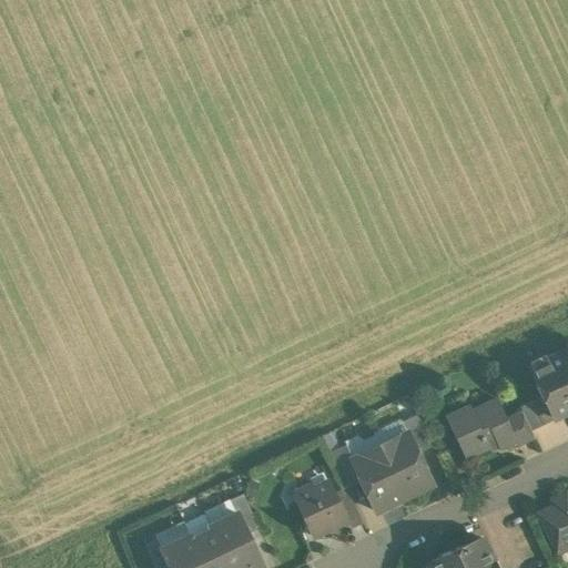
[(567,352),(567,351),(546,361),(547,364),(533,371),(531,367),(529,368),(536,384),(534,385),(540,397),(541,396),(541,397),(553,418),(567,411),(567,352)]
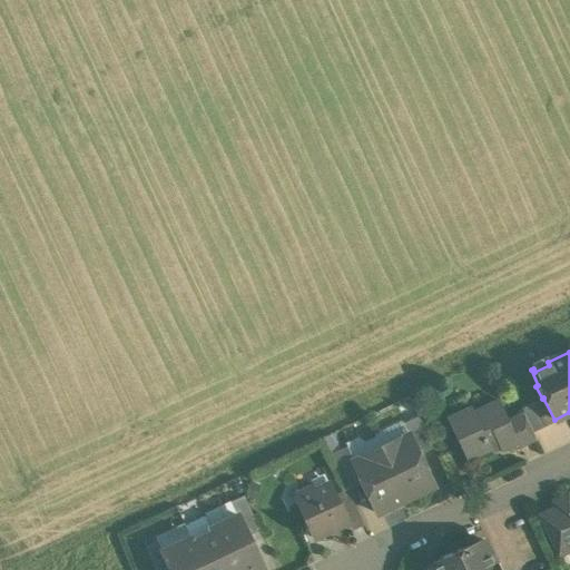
[(543,399),(521,409),(523,414),(532,433),(556,422),(554,420),(543,399)]
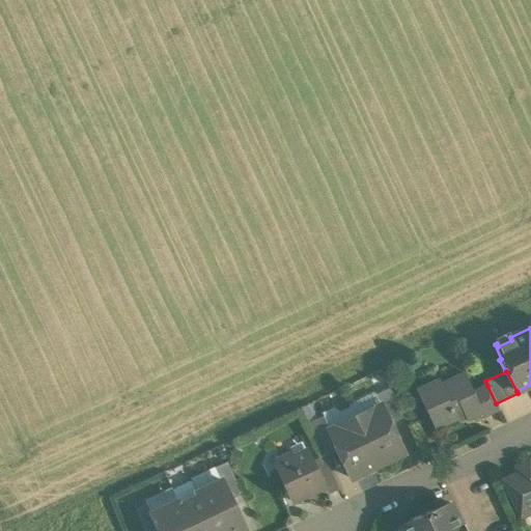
[(464,373),(441,385),(439,380),(416,390),(435,429),(464,416),(466,421),(481,414),(482,413),(473,393),(464,373)]
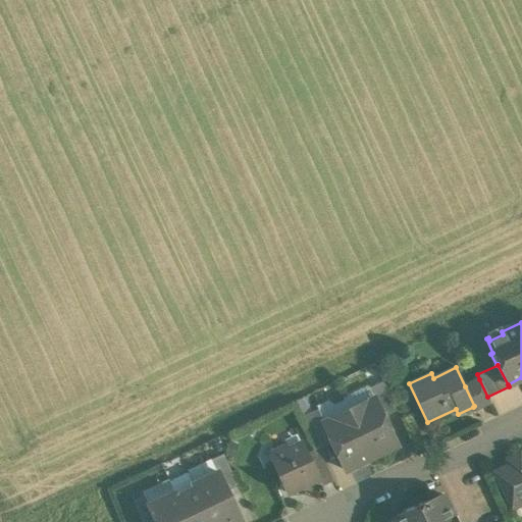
[(479,379),(465,386),(474,406),(473,407),(474,410),(489,403),(479,379)]
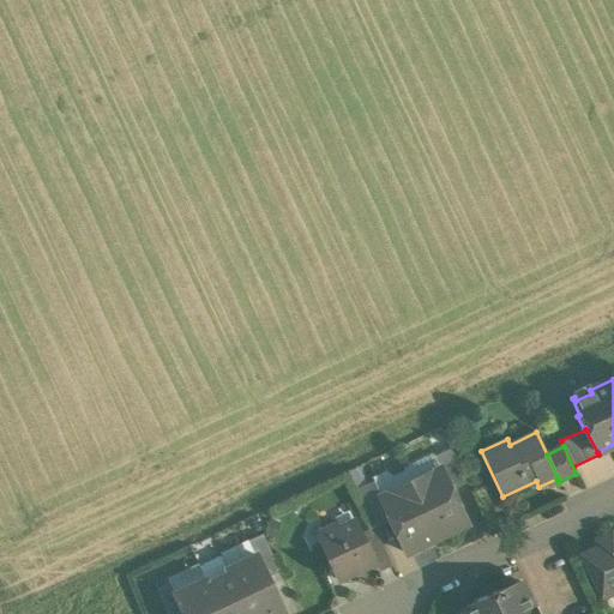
[(467,483),(450,450),(433,457),(439,470),(449,491),(467,483)]
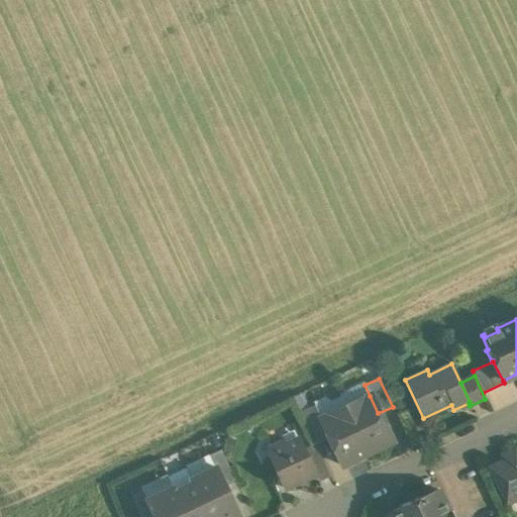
[(370,396),(345,407),(367,453),(392,441),(378,413),(370,396)]
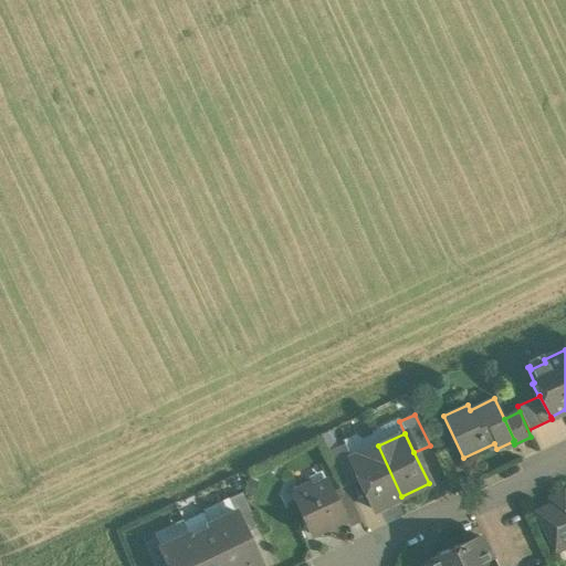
[(378,446),(350,459),(359,478),(375,509),(401,496),(378,446)]
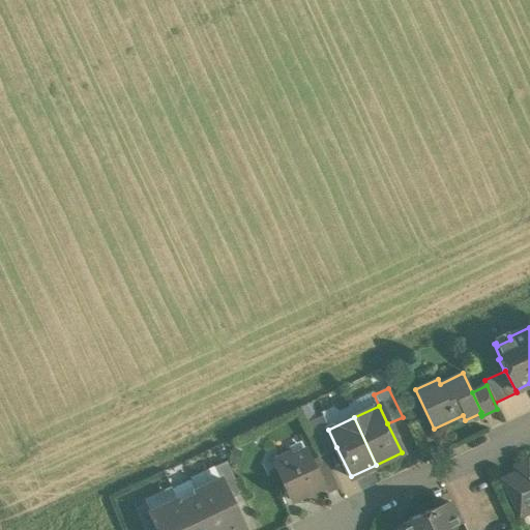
[(323,418),(308,424),(322,454),(336,447),(328,430),(323,418)]
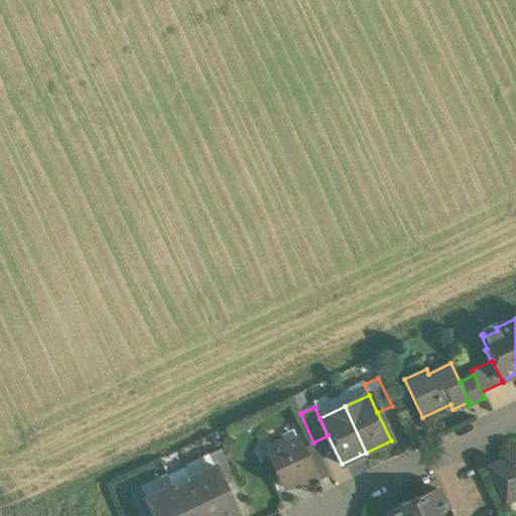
[(297,437),(283,444),(280,442),(269,447),(267,452),(278,476),(277,479),(279,483),(282,484),(284,488),(300,481),(303,483),(313,478),(314,474),(302,449),(297,437)]
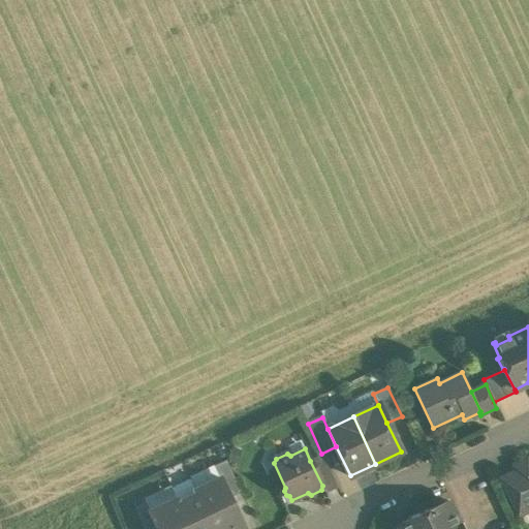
[(321,456),(310,461),(322,486),(325,494),(337,489),(321,456)]
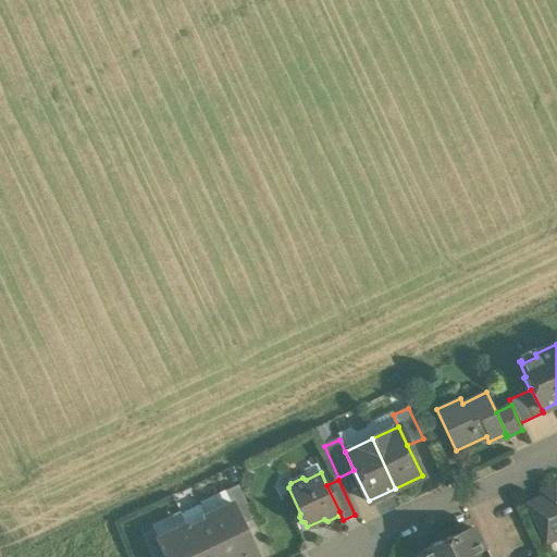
[(254,518),(238,485),(225,491),(232,504),(242,523),(254,518)]
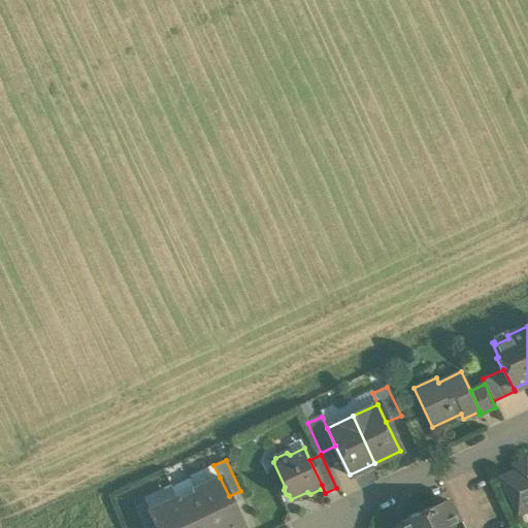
[(527,509),(527,465),(527,466),(524,460),(513,465),(516,471),(501,479),(518,515),(527,509)]
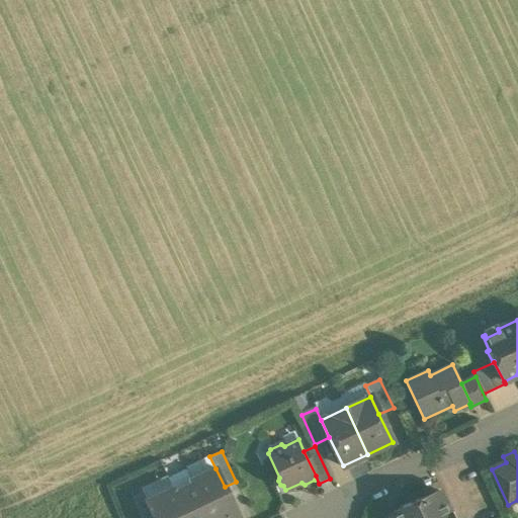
[(216,468),(191,480),(192,484),(193,483),(209,517),(232,517),(238,515),(225,487),(216,468)]
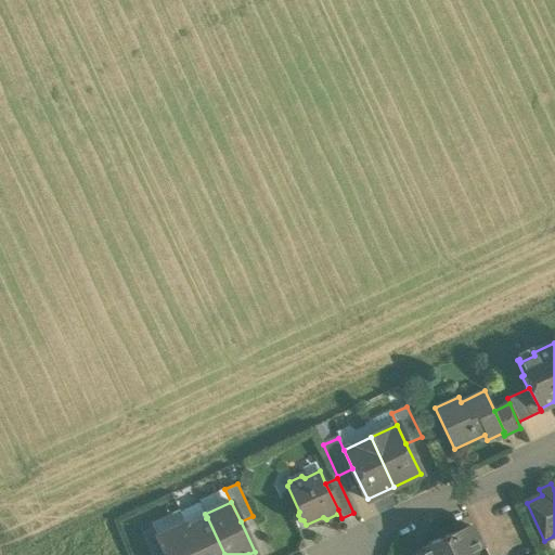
[(186,527),(185,528),(198,554),(224,554),(207,517),(206,518),(186,527)]
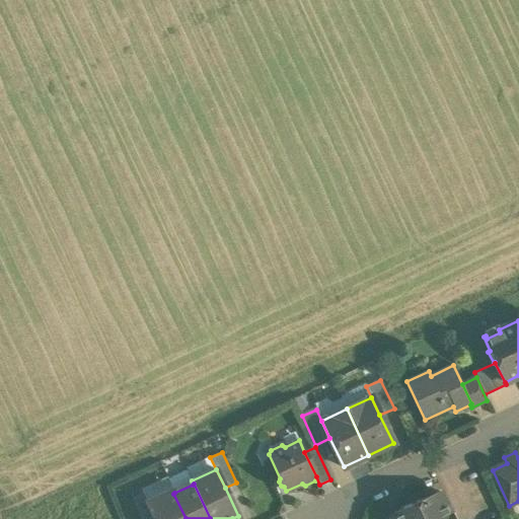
[(186,518),(173,494),(174,493),(172,490),(147,501),(147,502),(154,518),(186,518)]
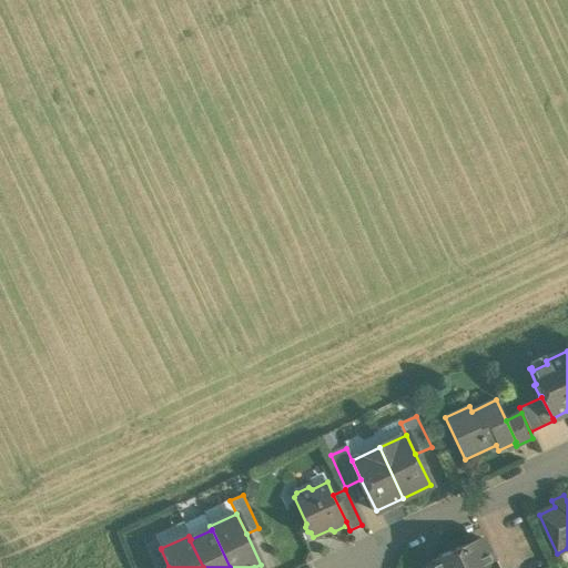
[(492,563),(480,538),(450,553),(450,550),(438,556),(439,558),(427,564),(429,567),(495,567),(493,563),(492,563)]
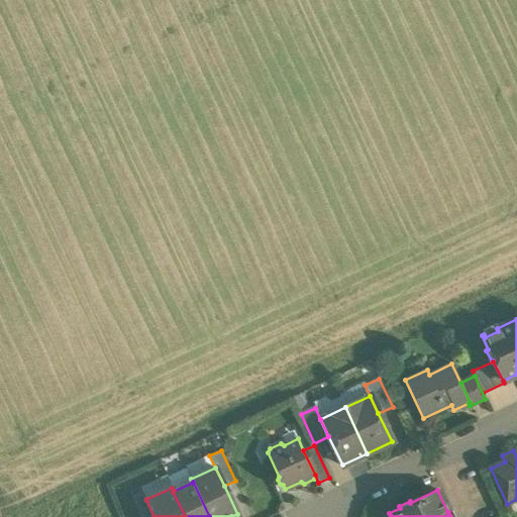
[(146,499),(143,491),(131,496),(140,516),(153,516),(146,500),(146,499)]
